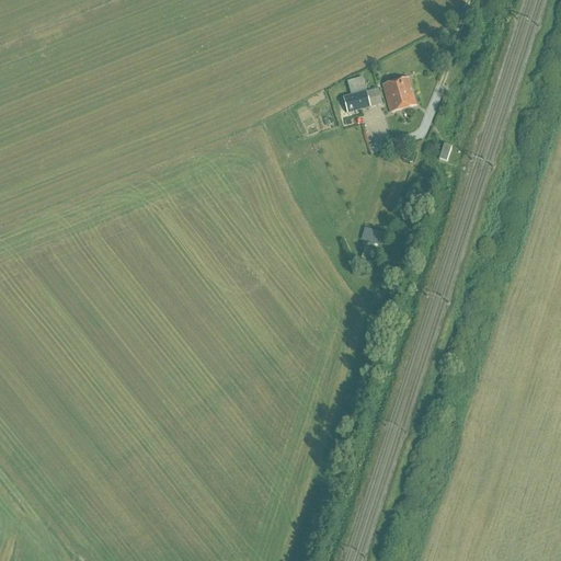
[(384,86),(390,114),(415,107),(409,79),(384,86)]
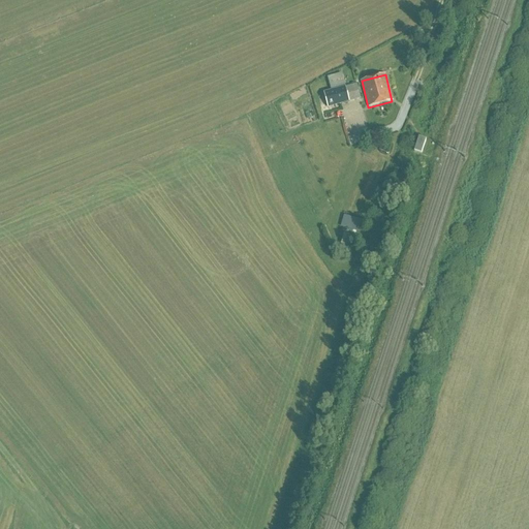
[(330,78),(334,88),(340,86),(337,75),(330,78)]
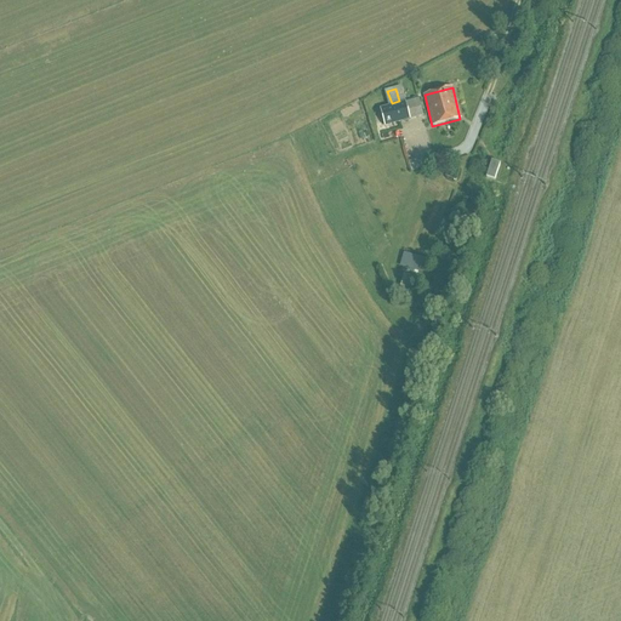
[(420,96),(409,100),(415,117),(425,114),(420,96)]
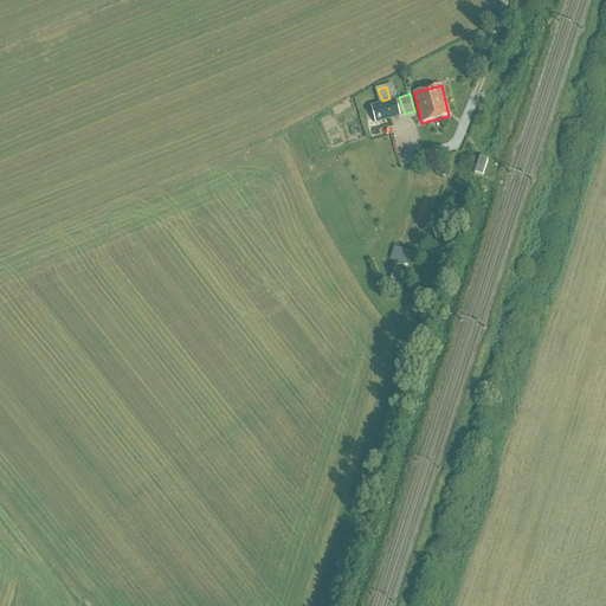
[(369,107),(374,123),(400,116),(395,98),(369,107)]
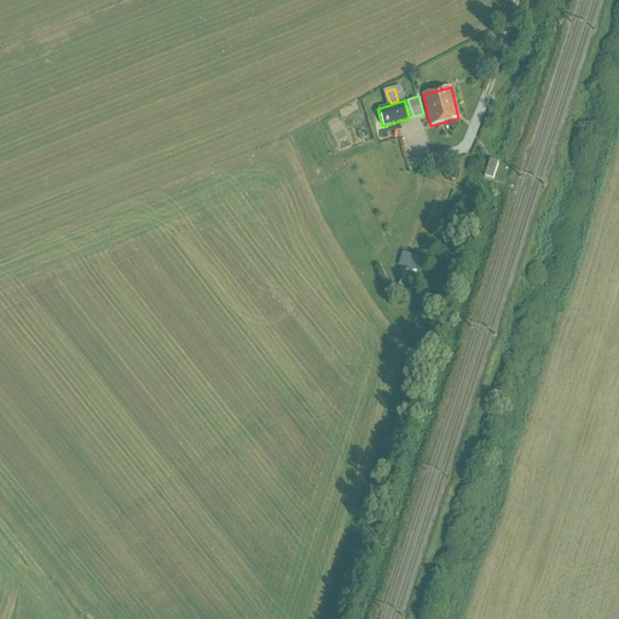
[(485,178),(493,180),(498,163),(491,161),(485,178)]
